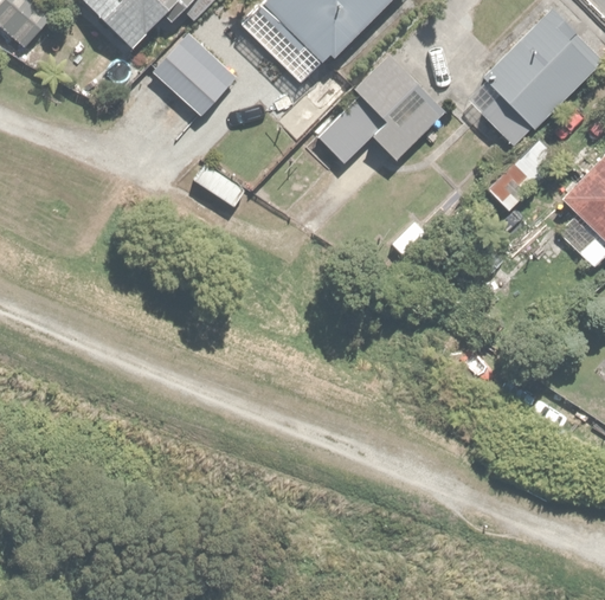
[(39,0),(0,0),(0,1),(0,37),(20,57),(58,17),(39,0)]
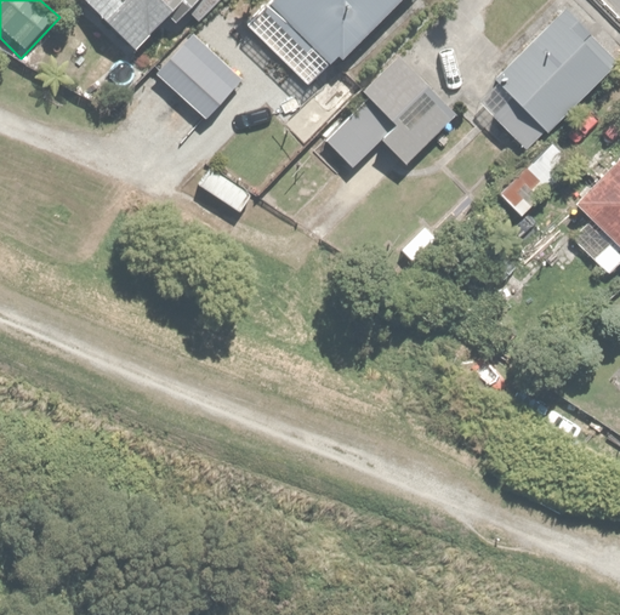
[(85,0),(136,50),(168,17),(176,27),(187,16),(200,28),(226,0),(85,0)]
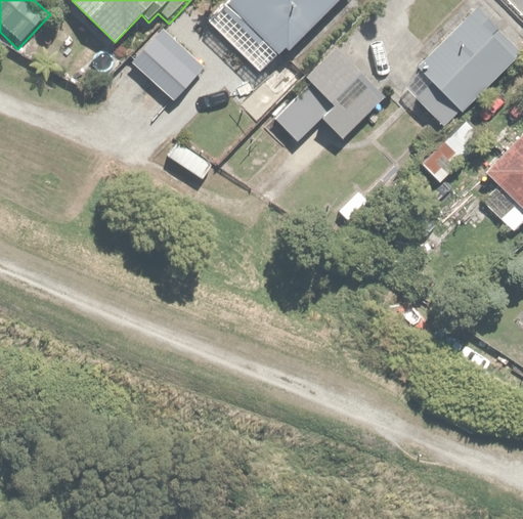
[(281,57),(334,0),(224,0),(217,8),(259,46),(264,41),(281,57)]
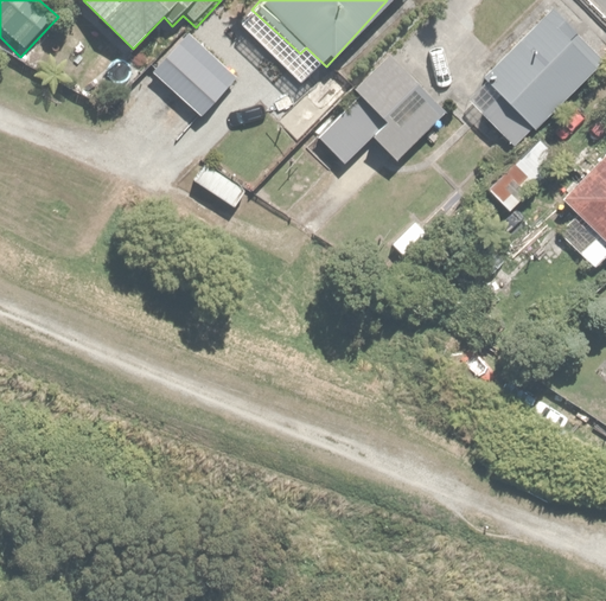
[(559,7),(466,97),(512,145),(605,56),(559,7)]
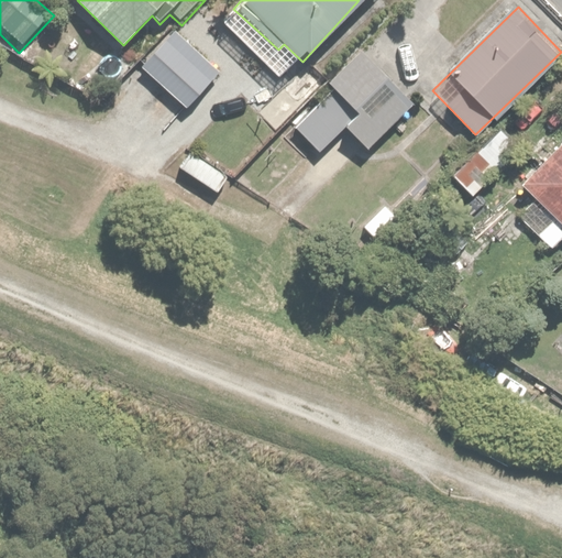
[(176,33),(144,70),(187,107),(219,70),(176,33)]
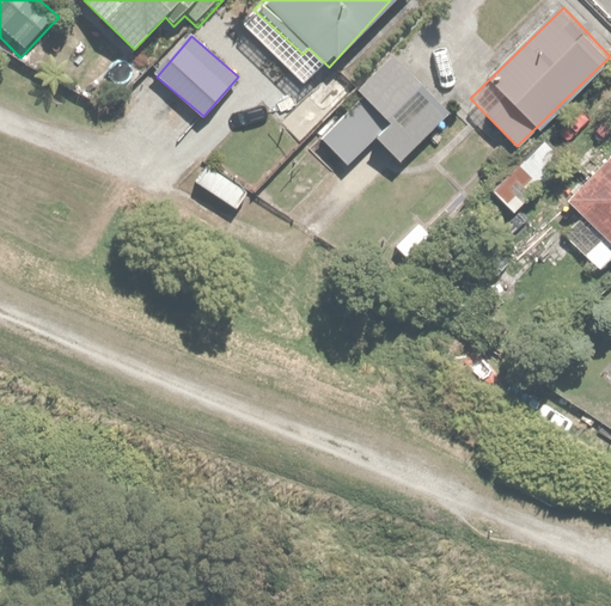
[(450,112),(388,54),(356,86),(360,91),(305,148),(340,182),(378,141),(402,163),(450,112)]
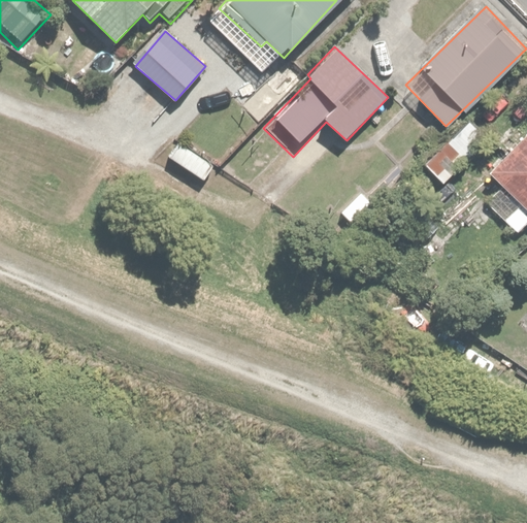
[(470,120),(424,164),(443,186),(491,140),(470,120)]
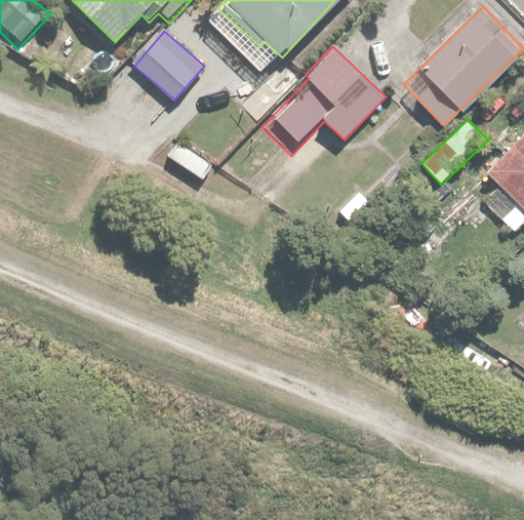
[(523,128),(484,171),(500,186),(483,204),(517,236),(523,228),(523,128)]
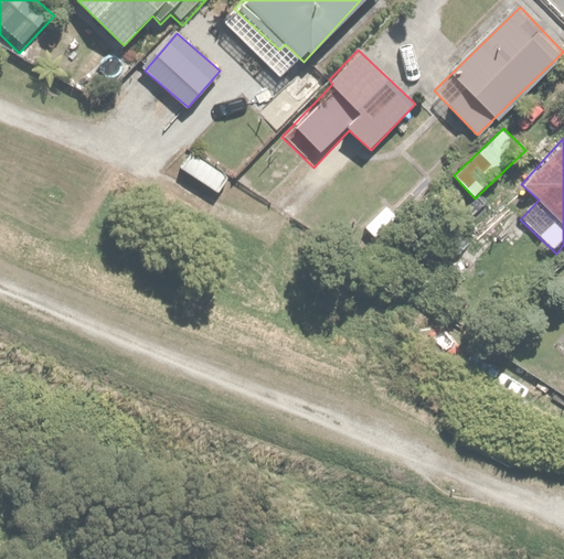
All buildings are outlined.
